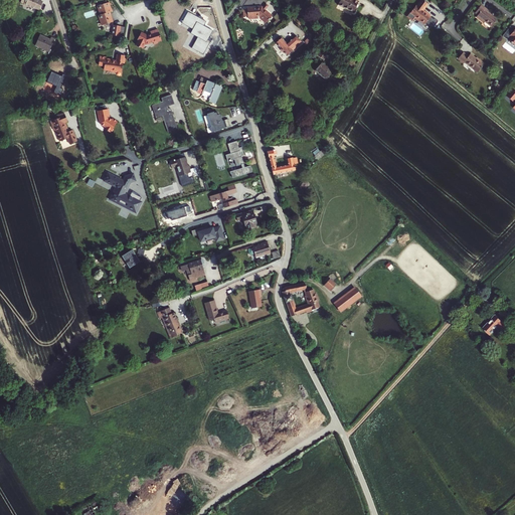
[(21,0),(20,2),(39,10),(42,2),(39,0),(38,0),(21,0)]
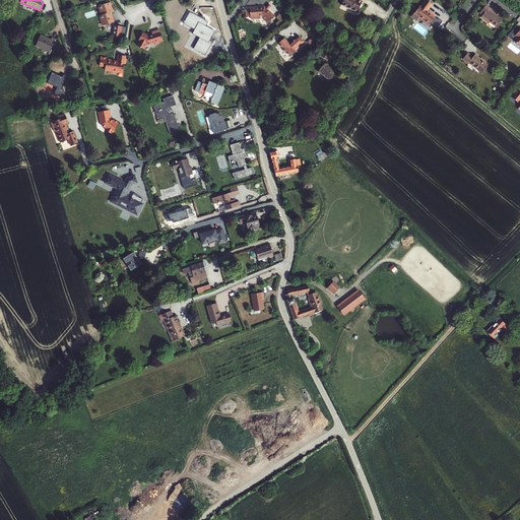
[(343,0),(341,5),(356,12),(362,2),(358,0),(343,0)]
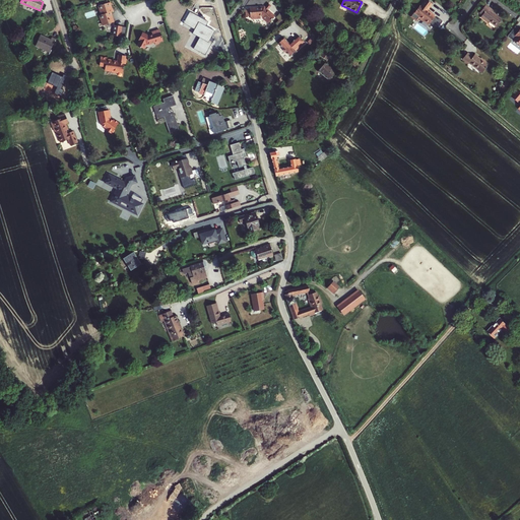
[(427,11),(428,10),(432,4),(426,0),(425,0),(420,6),(419,5),(412,15),(417,18),(423,21),(423,20),(429,25),(435,17),(434,17),(435,16),(430,11),(429,12),(427,11)]
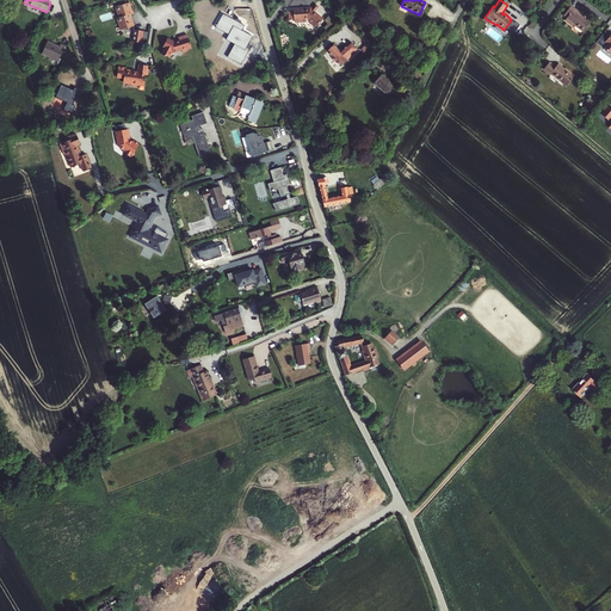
[(129,2),(116,7),(118,18),(117,18),(121,30),(134,26),(130,14),(133,13),(129,2)]
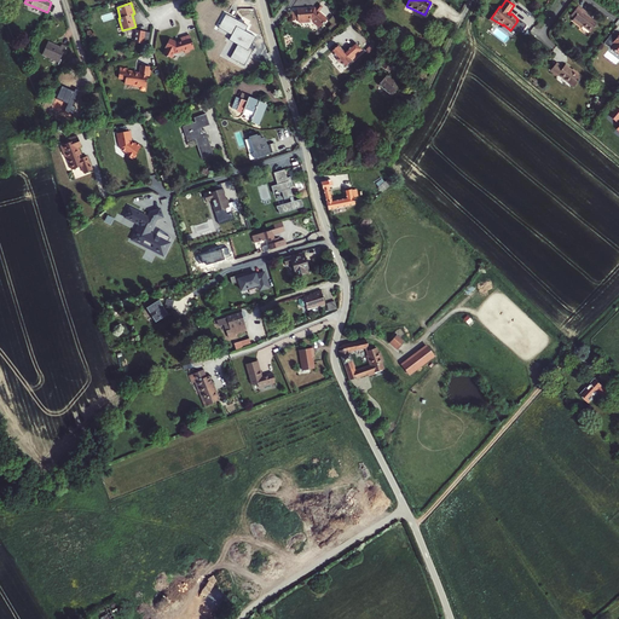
[(572,21),(580,28),(582,25),(590,33),(597,24),(586,16),(588,13),(578,6),(576,10),(571,16),(574,18),(572,21)]
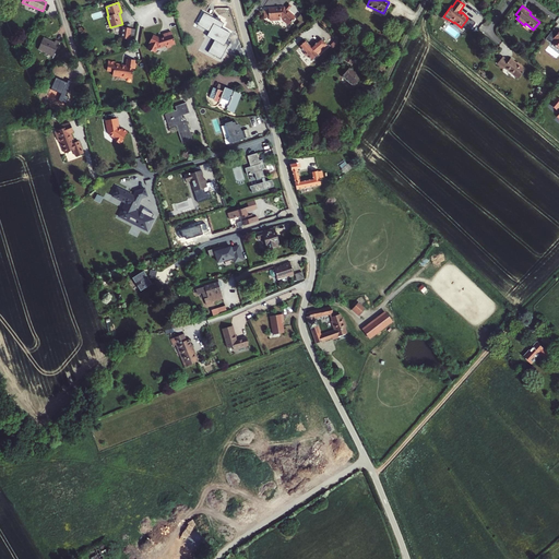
[(278,20),(286,10),(285,9),(284,8),(269,9),(269,10),(269,18),(269,19),(270,19),(270,21),(278,20)]
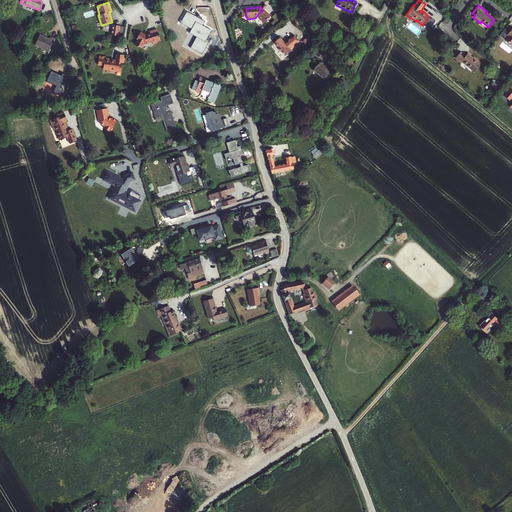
[(264,10),(262,9),(255,18),(259,18),(264,23),(270,16),(264,10)]
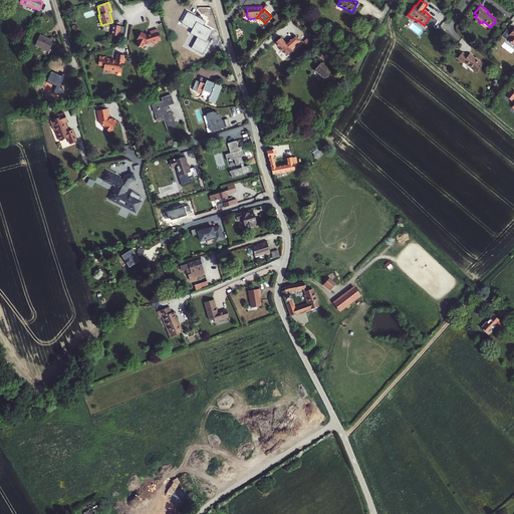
[(181,23),(188,27),(190,24),(193,26),(192,29),(200,33),(206,21),(187,11),(181,23)]
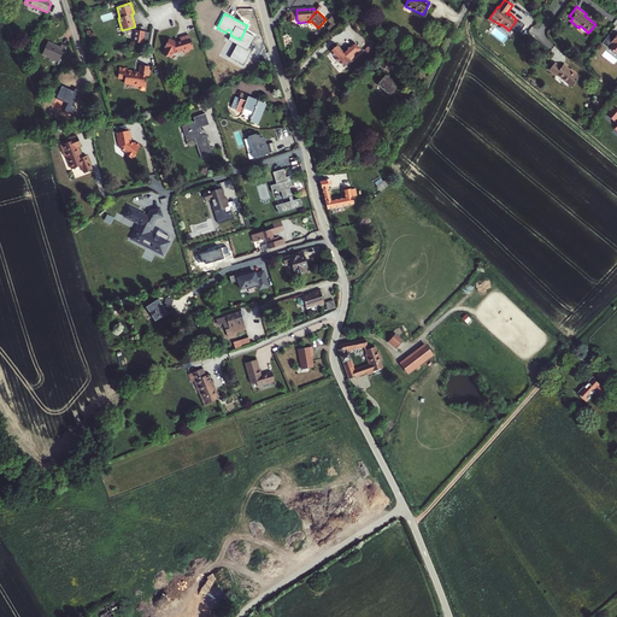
[(135,30),(134,42),(142,43),(144,31),(135,30)]
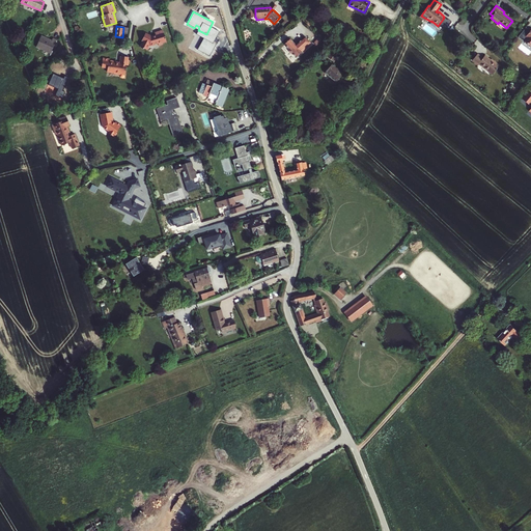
[(142,43),(143,43),(140,48),(143,49),(142,50),(144,51),(144,50),(147,51),(149,47),(151,48),(159,45),(159,47),(163,46),(163,45),(163,44),(166,43),(163,32),(155,34),(156,36),(151,38),(145,34),(142,43)]
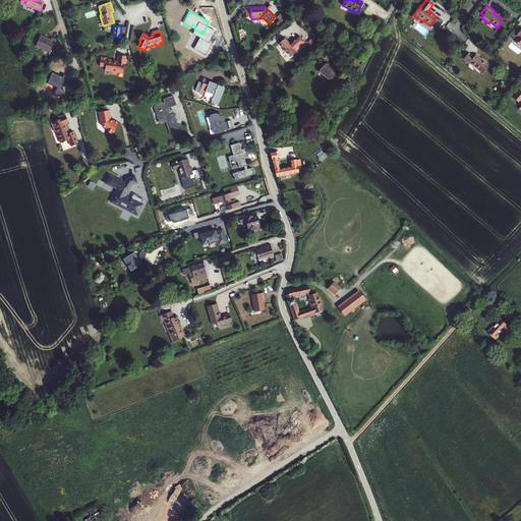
[(44,38),(40,36),(36,46),(49,52),(55,40),(51,38),(50,41),(44,38)]
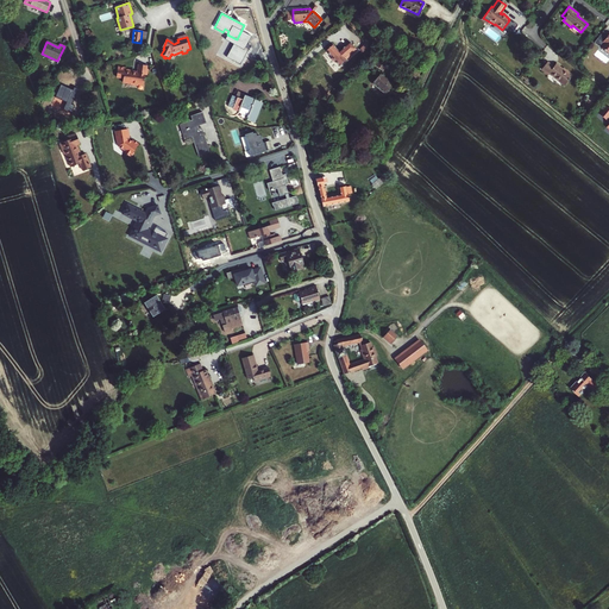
[(350,43),(339,52),(332,44),(328,48),(328,49),(326,51),(332,58),(331,60),(334,63),(337,62),(339,66),(346,61),(356,51),(355,50),(356,49),(350,43)]
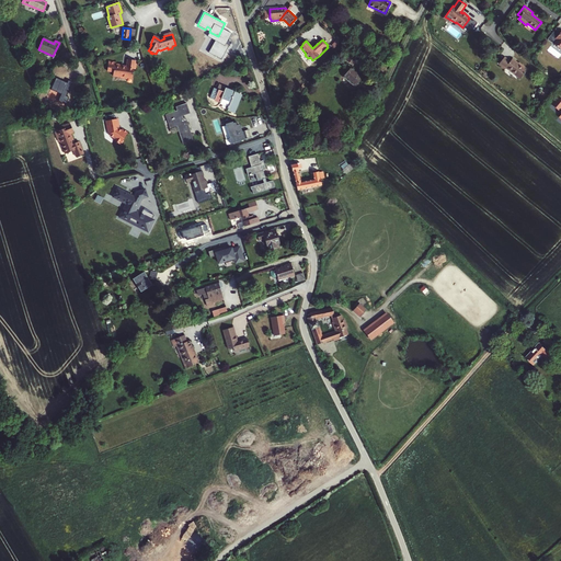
[(343,58),(345,59),(350,54),(345,50),(340,57),(342,59),(343,58)]
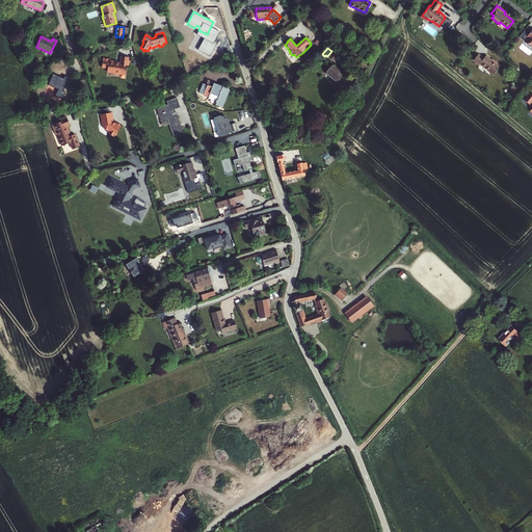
[(339,57),(331,51),(327,56),(335,63),(339,57)]
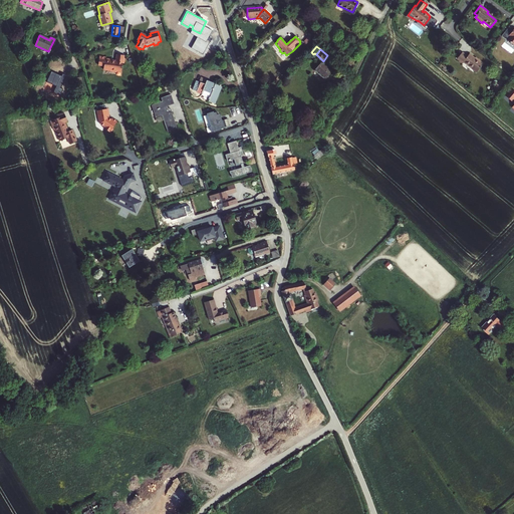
[(467,56),(462,52),(457,59),(463,64),(464,62),(476,72),(483,64),(479,60),(478,61),(469,54),(467,56)]
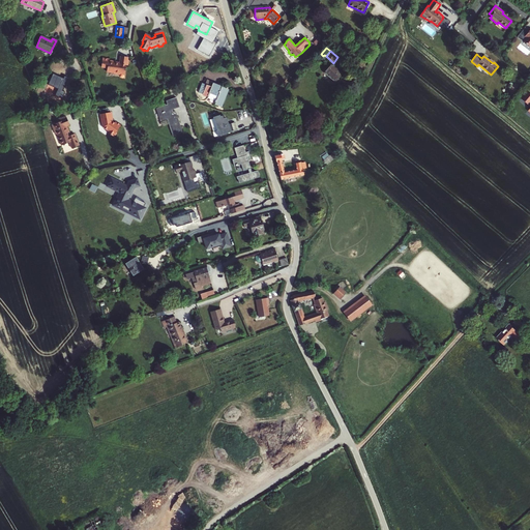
[(118,75),(123,76),(123,75),(124,72),(123,71),(124,66),(125,66),(126,62),(127,58),(120,57),(119,63),(118,64),(114,63),(115,62),(108,61),(108,59),(101,58),(99,66),(106,68),(105,71),(112,74),(112,75),(118,76),(118,75)]
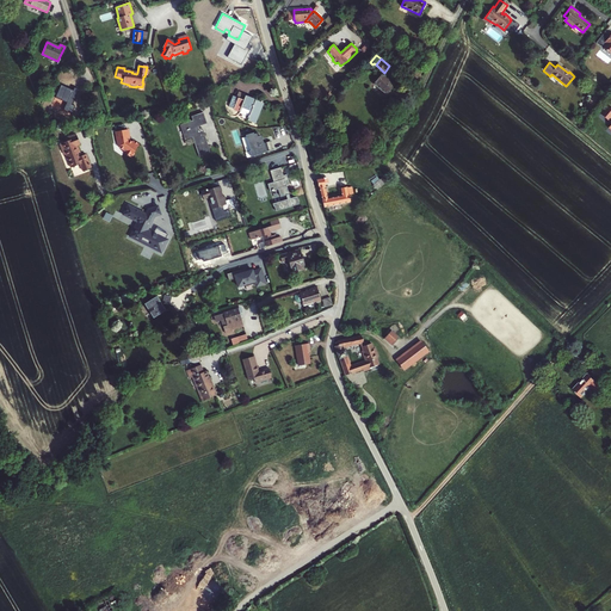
[(387,94),(395,85),(382,74),(374,84),(387,94)]
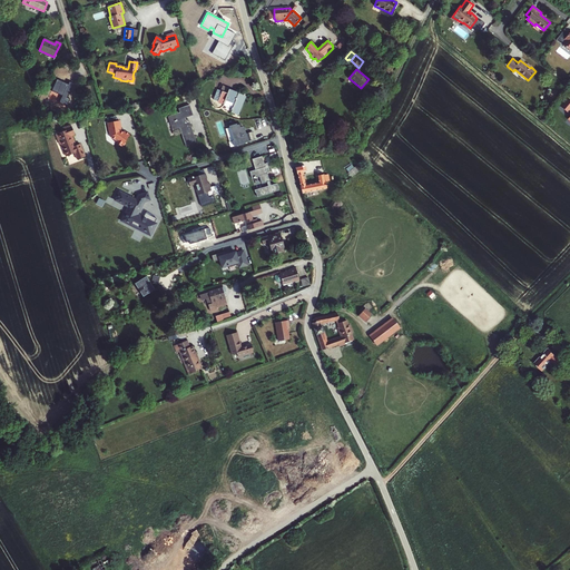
[(57,79),(51,91),(67,98),(74,84),(69,82),(68,85),(61,81),(57,79)]
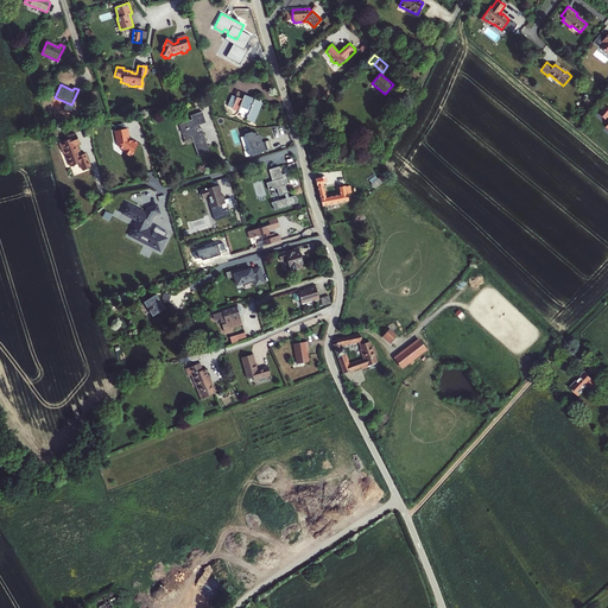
[(236,97),(233,108),(239,111),(238,112),(247,115),(245,119),(254,122),(260,107),(255,106),(258,101),(244,95),(242,100),(236,97)]
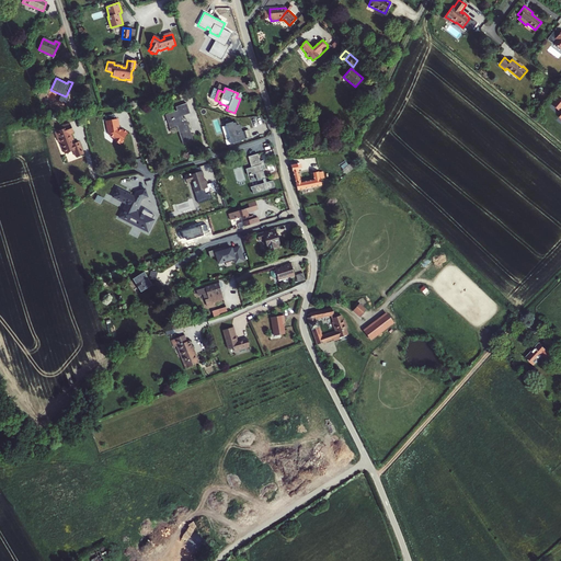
[(560,99),(558,96),(551,105),(559,112),(560,109),(560,114),(559,117),(560,119),(560,99)]
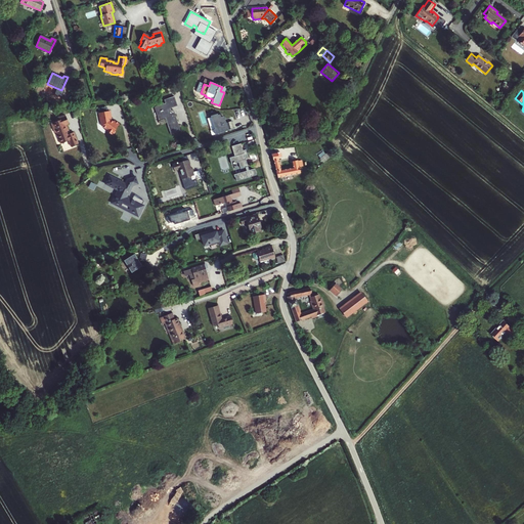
[(177,105),(174,96),(164,99),(165,103),(155,106),(159,120),(165,118),(170,134),(180,131),(173,110),(171,111),(170,112),(169,108),(170,108),(177,105)]
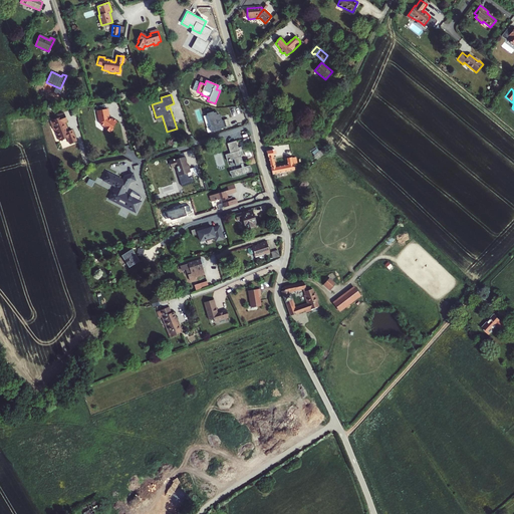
[(97,111),(96,111),(98,120),(99,124),(104,127),(105,127),(104,130),(106,131),(105,131),(107,132),(108,132),(110,133),(112,129),(116,121),(111,118),(110,119),(110,120),(108,118),(108,116),(107,109),(104,109),(97,111)]
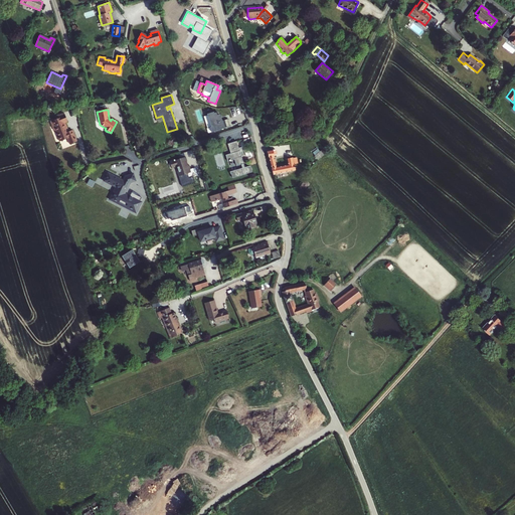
[(211,132),(229,126),(227,119),(221,120),(219,114),(216,115),(215,112),(213,113),(213,112),(206,114),(211,126),(209,127),(211,132)]
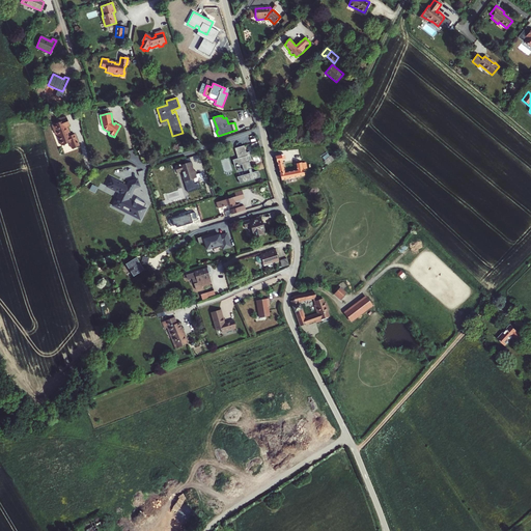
[(60,142),(61,147),(68,145),(70,151),(77,149),(74,137),(70,138),(66,129),(70,128),(67,119),(63,120),(63,119),(58,121),(59,123),(57,124),(52,126),(55,136),(56,136),(58,142),(60,142)]
